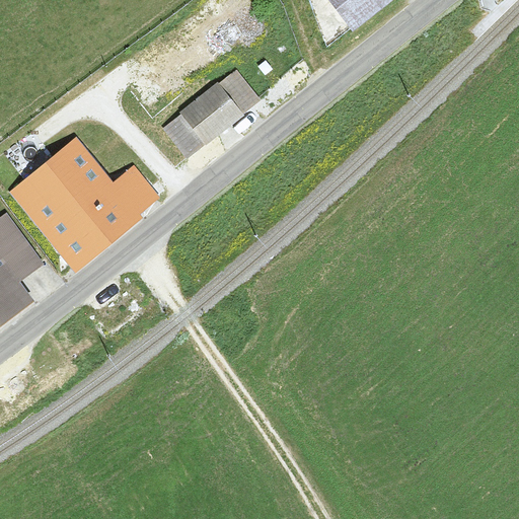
[(329,0),(356,30),(390,0),(329,0)]
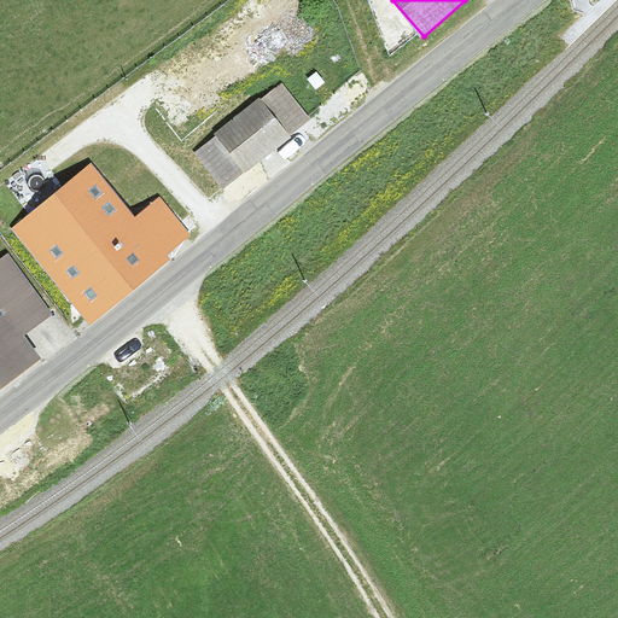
[(569,0),(571,11),(583,13),(592,5),(590,0),(569,0)]
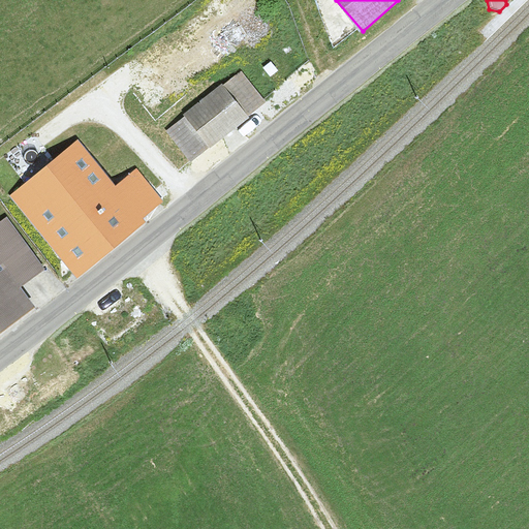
[(240,71),(184,118),(212,153),(267,102),(240,71)]
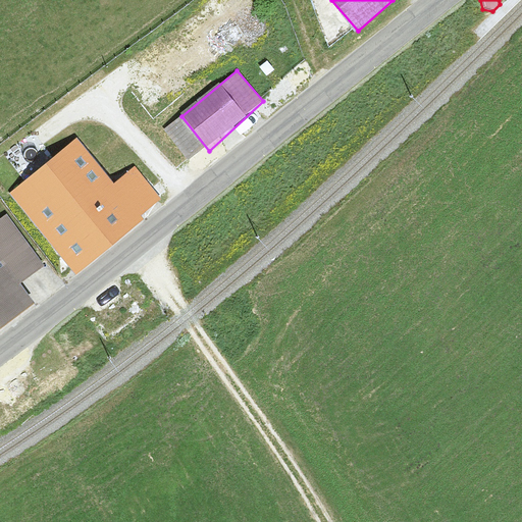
[(75,139),(8,193),(77,276),(161,203),(135,166),(115,184),(75,139)]
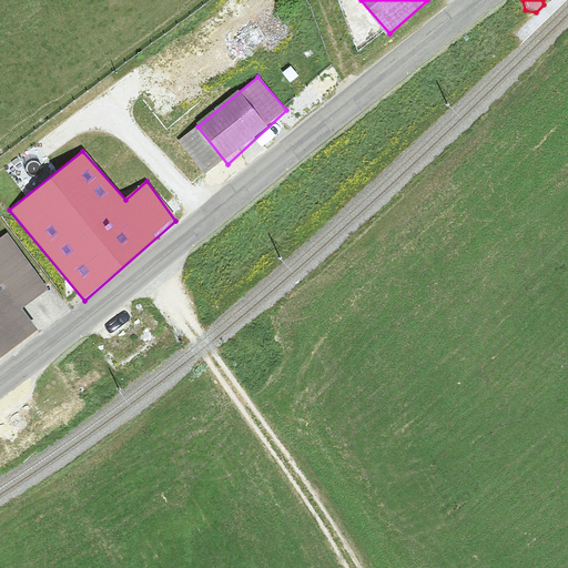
[(0,276),(0,359),(39,331),(0,276)]
